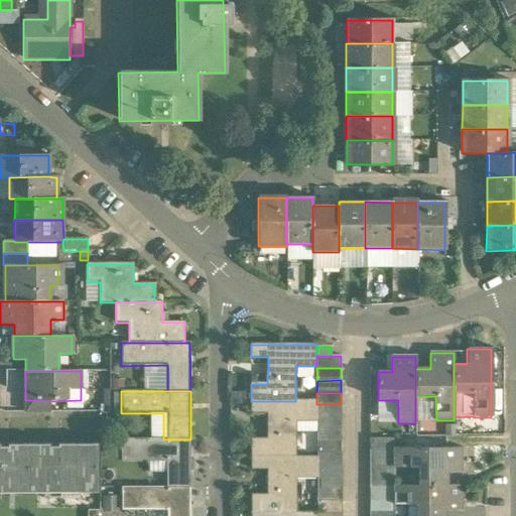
[(50,401),(25,400),(25,413),(50,413),(50,401)]
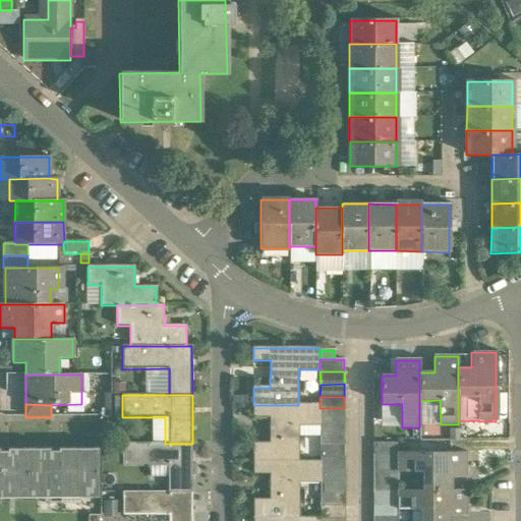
[(253,405),(252,405),(252,417),(271,417),(271,433),(269,433),(269,443),(252,444),(252,461),(299,461),(299,426),(320,426),(320,420),(320,408),(320,405),(298,405),(253,405)]
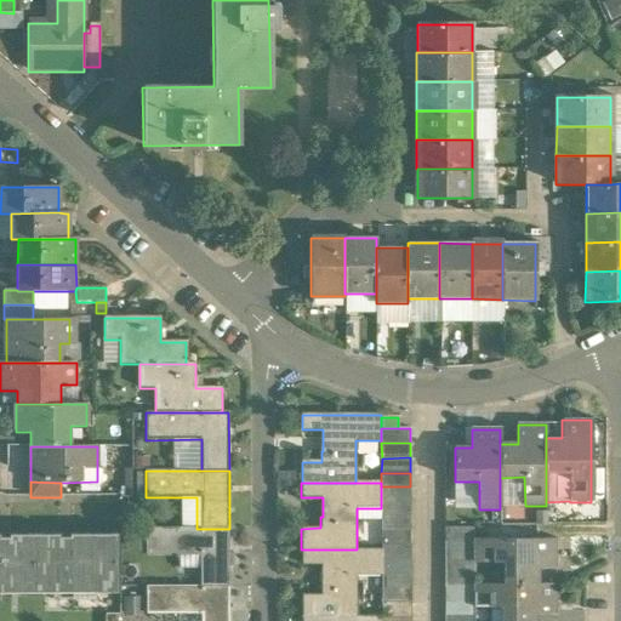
[(410,501),(410,486),(381,486),(381,501),(410,501)]
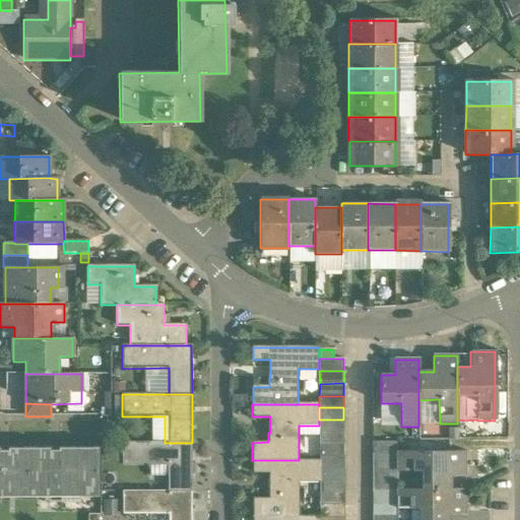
[(343,433),(343,419),(319,419),(319,426),(319,433),(343,433)]
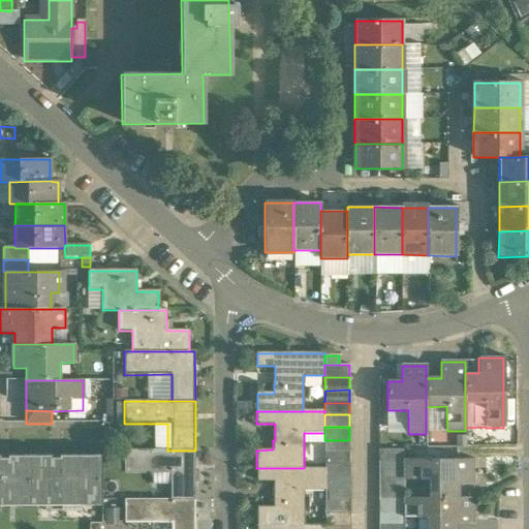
[(349,440),(324,440),(324,453),(349,453),(349,440)]
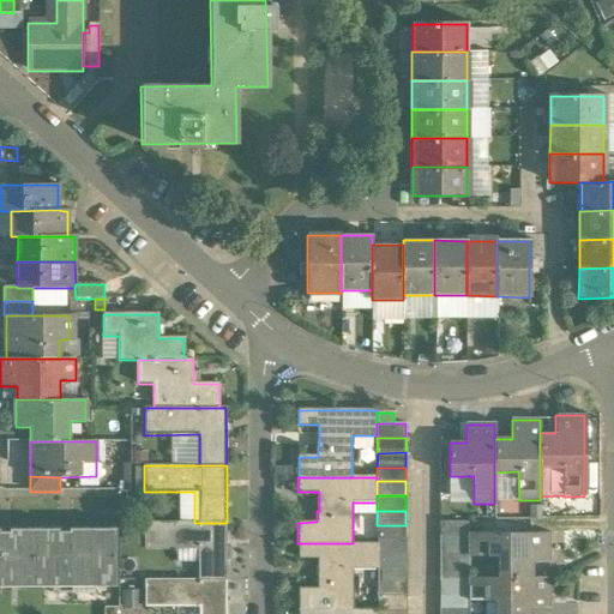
[(194,523),(144,523),(144,548),(198,548),(199,581),(226,581),(226,523),(194,523)]
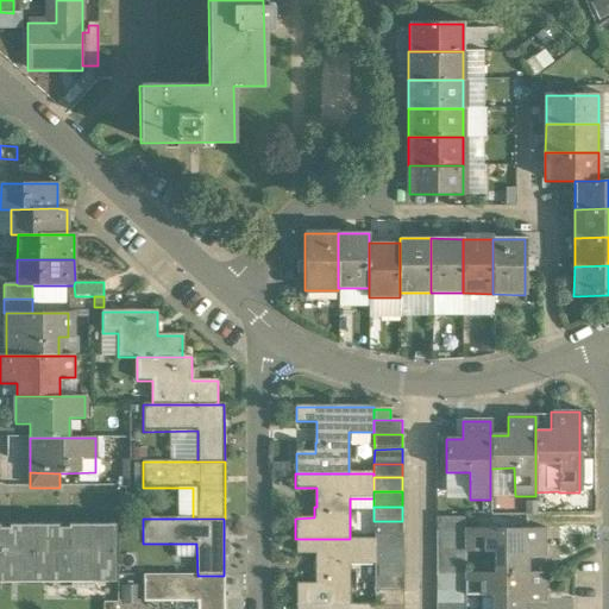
[(464,519),(435,519),(435,533),(464,533),(464,529),(464,519)]
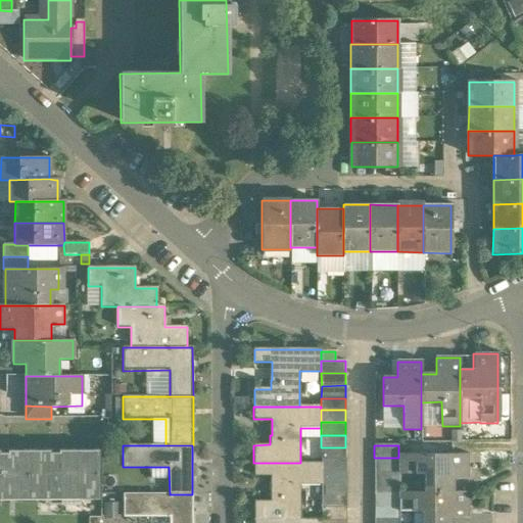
[(345,447),(321,447),(321,460),(345,460),(345,447)]
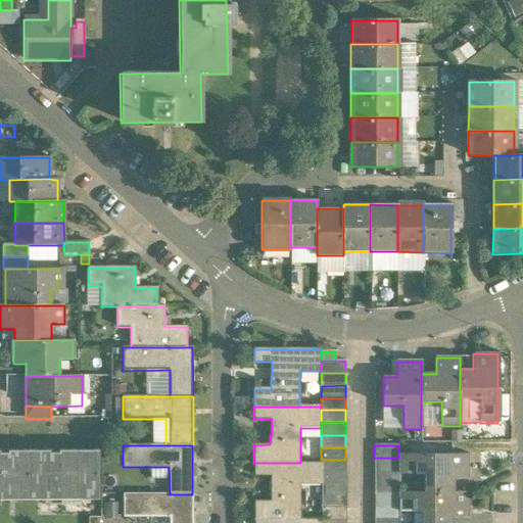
[(98,450),(0,450),(0,498),(98,500),(98,450)]
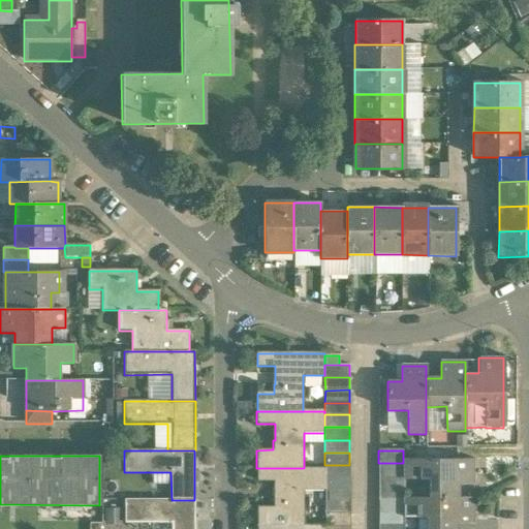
[(473,460),(403,460),(403,463),(403,475),(403,479),(429,479),(429,499),(444,499),(459,499),(459,485),(473,485),(473,460)]
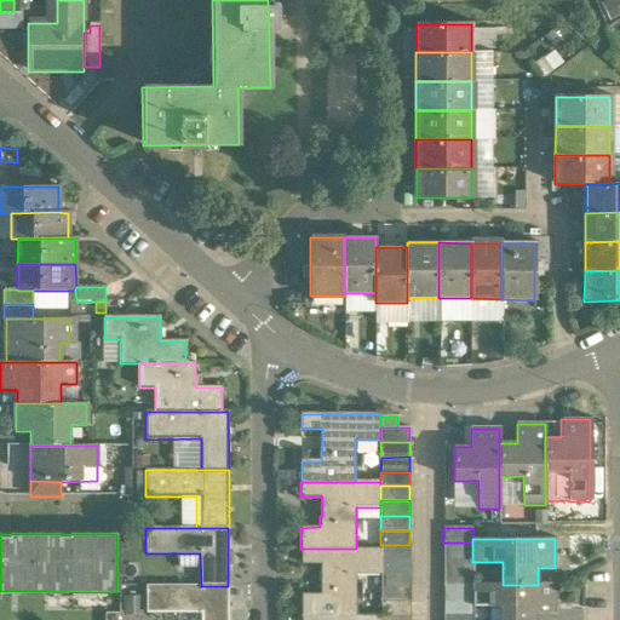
[(472,543),(443,543),(443,557),(472,557),(472,543)]
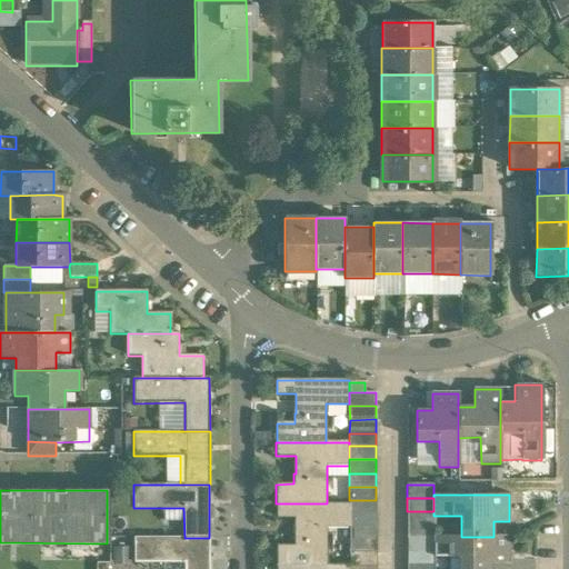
[(376,500),(349,500),(349,503),(349,513),(376,513),(376,500)]
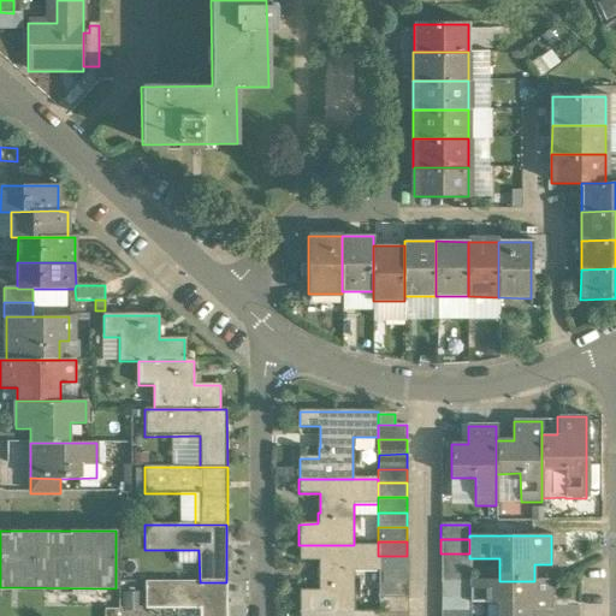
[(354,545),(298,545),(298,562),(320,562),(320,580),(318,580),(318,591),(298,591),(298,612),(353,612),(354,572),(378,572),(378,556),(378,545),(354,545)]
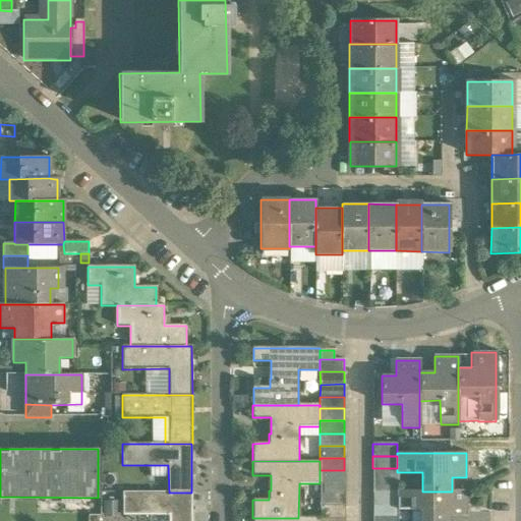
[(397,468),(372,468),(372,480),(397,480),(397,472),(397,468)]
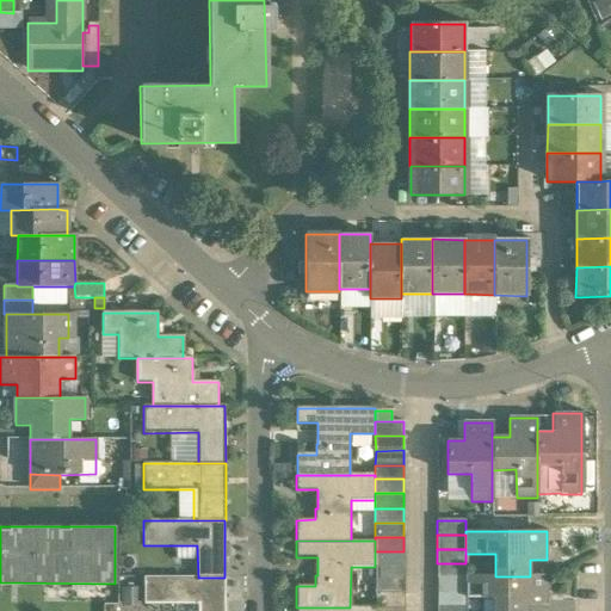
[(403,551),(375,551),(375,566),(403,566),(403,551)]
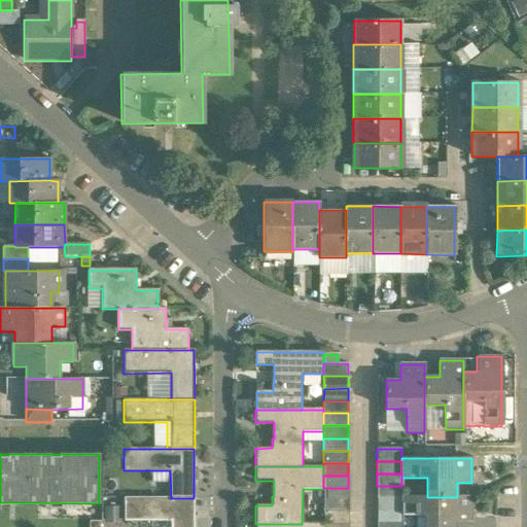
[(401,486),(377,486),(377,498),(401,498),(401,497),(401,486)]
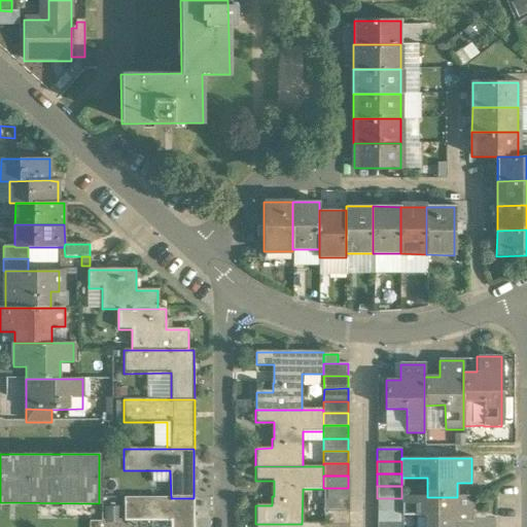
[(348,488),(323,488),(323,489),(323,500),(348,500),(348,488)]
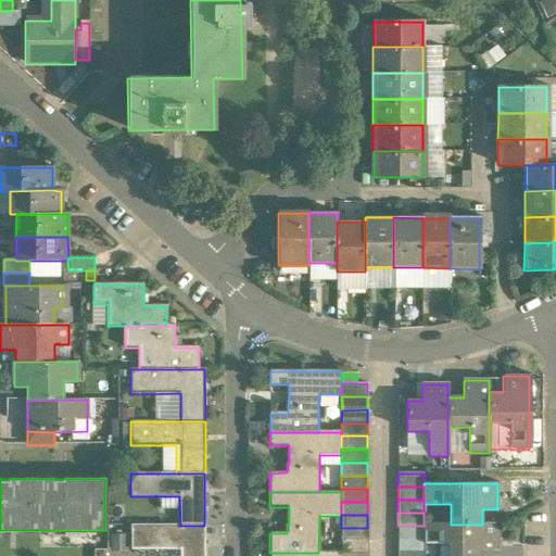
[(497,538),(467,536),(467,525),(451,525),(424,525),(424,526),(424,539),(424,544),(449,544),(449,555),(480,555),(480,551),(497,551),(497,538)]
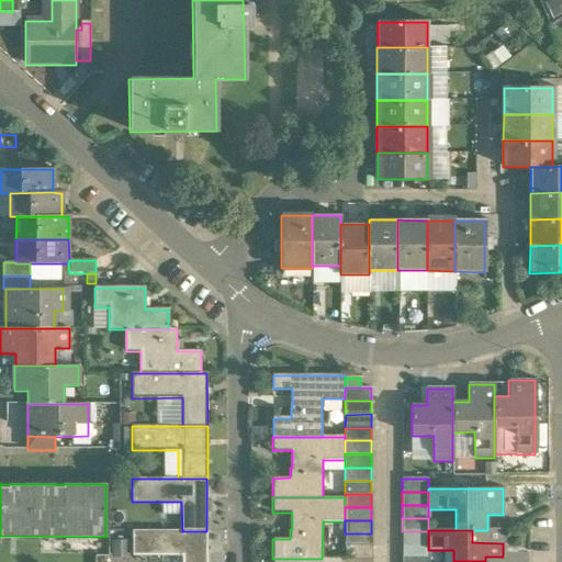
[(487,530),(472,530),(472,542),(503,543),(503,530),(487,530)]
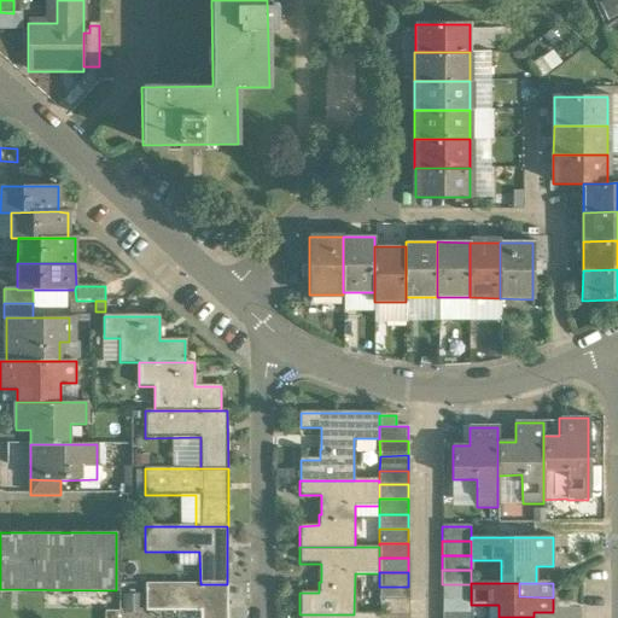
[(200,584),(145,584),(145,611),(199,611),(198,617),(227,617),(227,584),(200,584)]
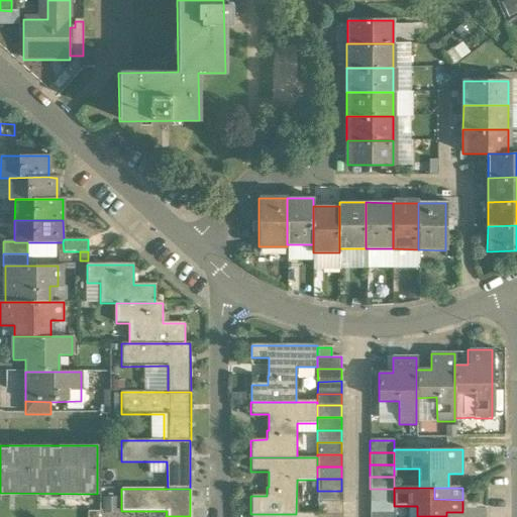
[(394,489),(370,489),(370,501),(394,501),(394,489)]
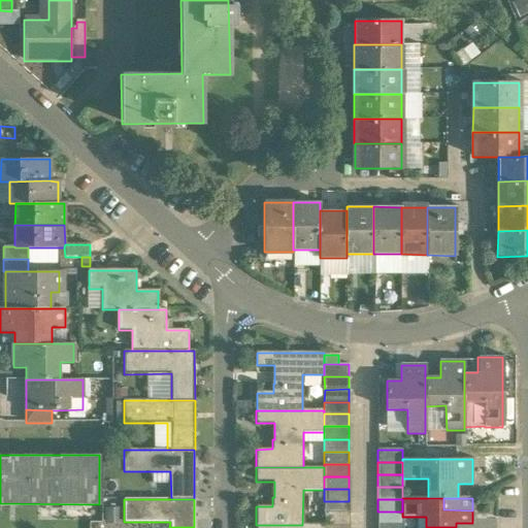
[(349,501),(324,501),(325,514),(350,514),(349,501)]
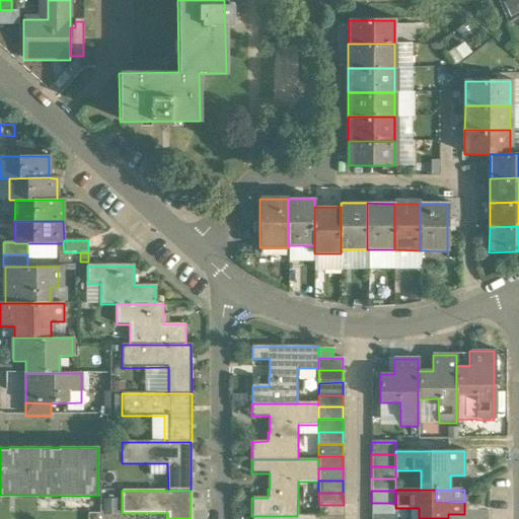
[(395,503),(371,503),(372,515),(395,515),(395,508),(395,503)]
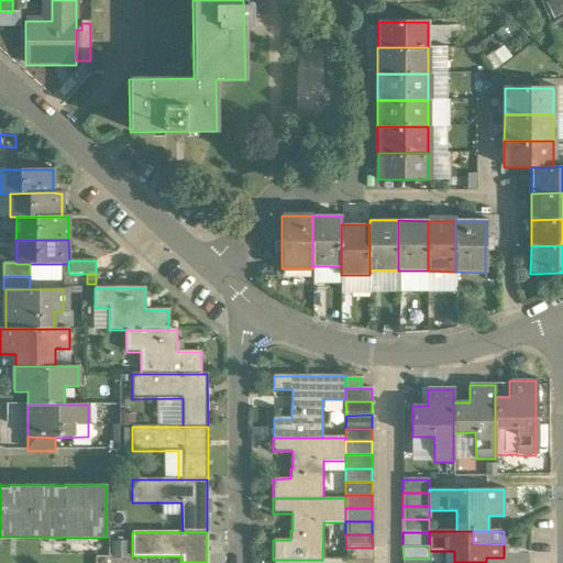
[(373,548),(346,548),(345,560),(345,561),(373,561),(373,548)]
